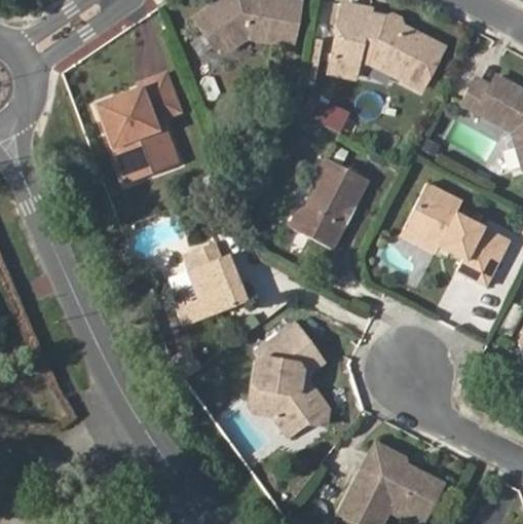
[(275,8),(275,3),(257,0),(221,0),(195,19),(215,48),(227,49),(241,42),(287,48),(292,11),(275,8)]
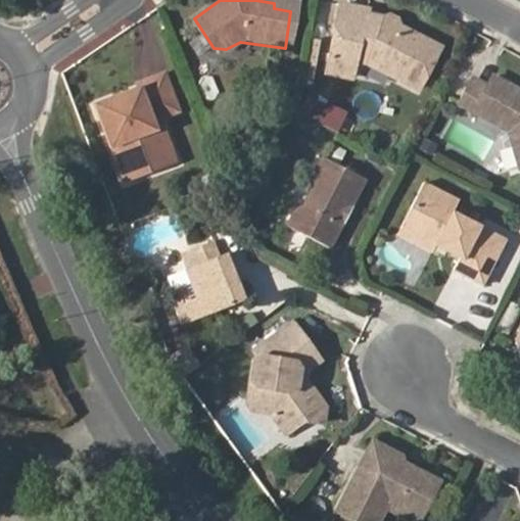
[(290,11),(291,6),(274,3),(274,8),(290,11)]
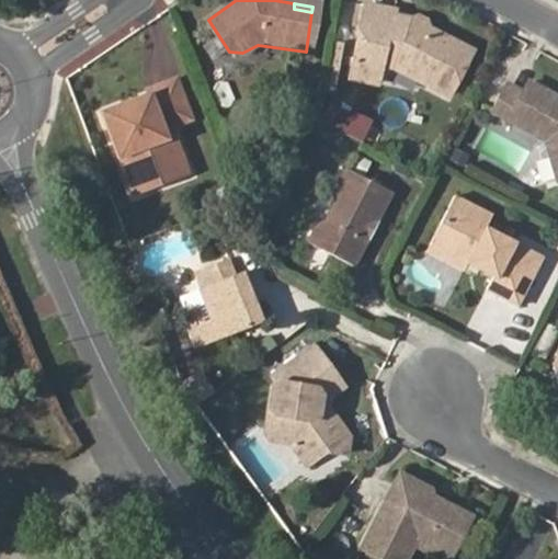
[(389,12),(359,9),(352,49),(365,50),(363,65),(377,67),(390,68),(398,69),(445,92),(465,52),(422,31),(422,26),(411,21),(408,22),(401,22),(398,25),(395,24),(395,18),(389,16),(389,12)]
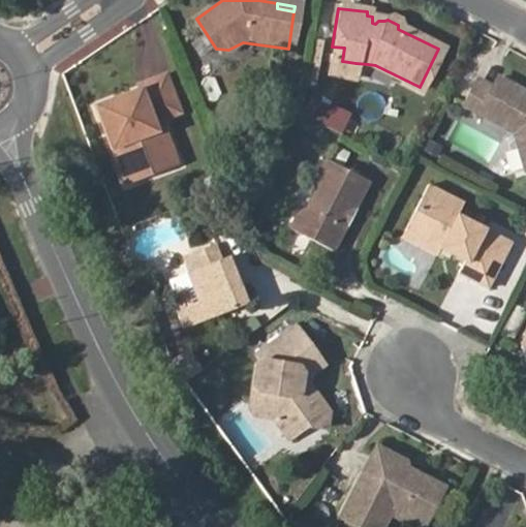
[(327,79),(352,82),(356,63),(342,61),(344,48),(332,47),(327,79)]
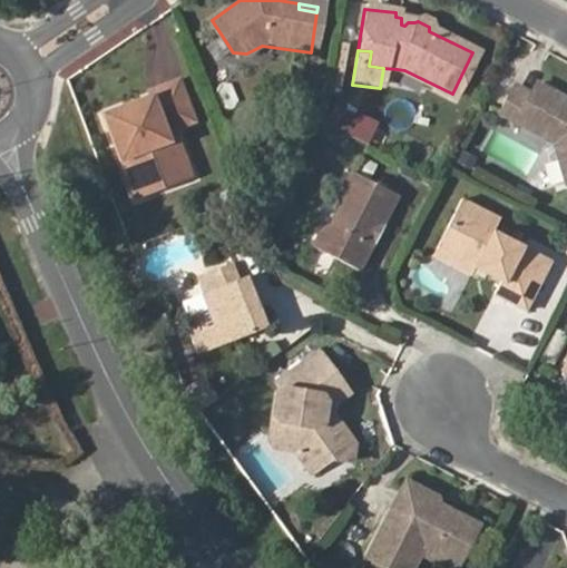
[(172,130),(184,125),(195,120),(182,89),(177,79),(147,91),(149,98),(100,117),(116,153),(125,149),(142,192),(178,177),(163,134),(172,130)]
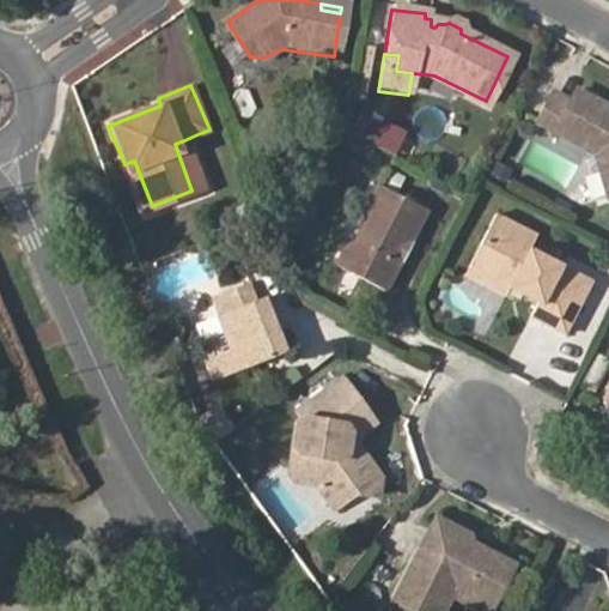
[(571,97),(554,89),(540,118),(600,149),(608,182),(608,101),(578,85),(571,97)]
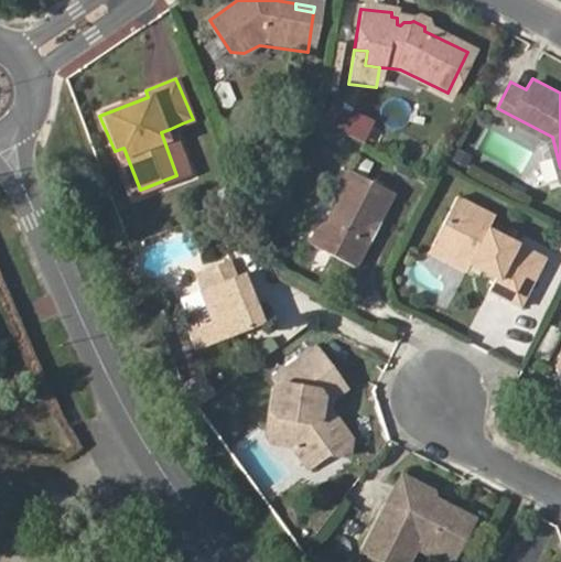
[(336,106),(331,125),(373,137),(378,118),(336,106)]
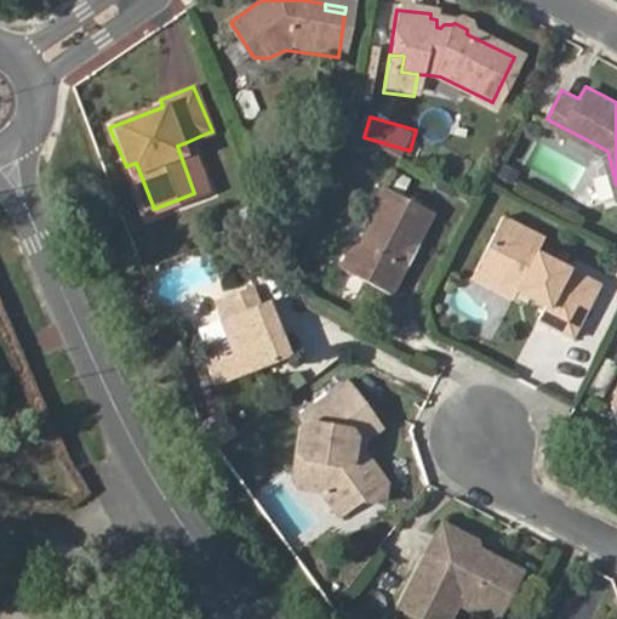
[(194,193),(203,189),(187,142),(177,146),(194,193)]
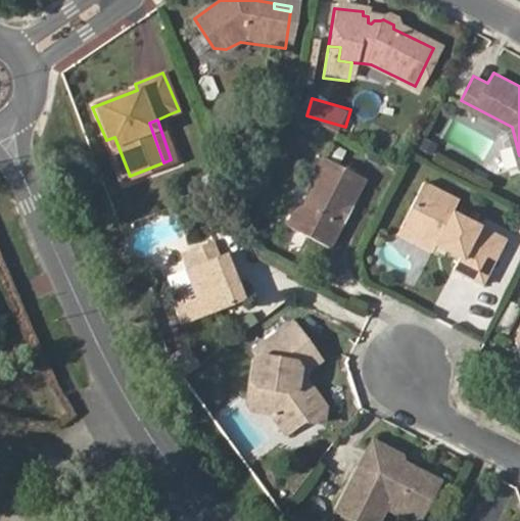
[(434,150),(438,141),(426,134),(421,143),(434,150)]
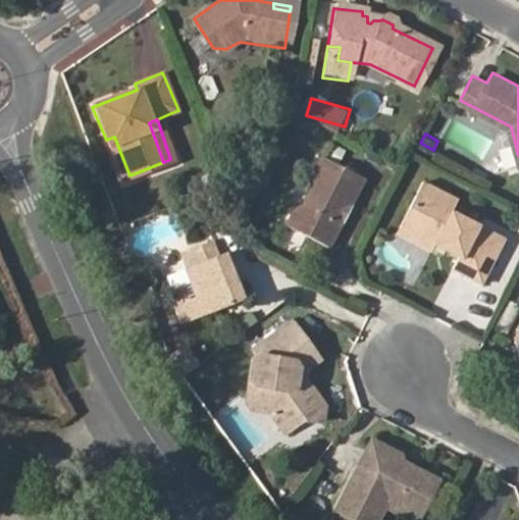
[(121,178),(130,175),(114,137),(106,140),(121,178)]
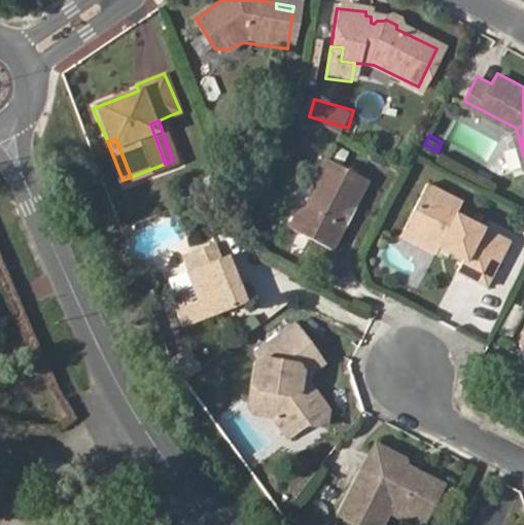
[(336,252),(370,180),(325,158),(314,180),(318,183),(313,195),(307,193),(287,228),(336,252)]
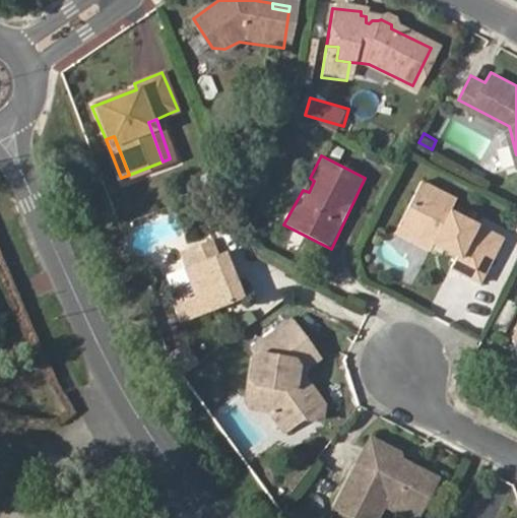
[(443,189),(425,181),(417,194),(436,202),(443,189)]
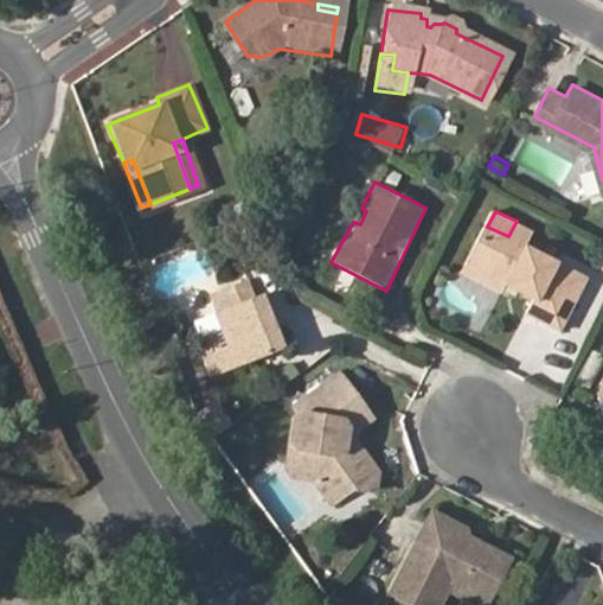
[(517,221),(508,236),(487,227),(468,265),(508,286),(536,300),(530,312),(565,330),(590,276),(532,248),(539,233),(517,221)]
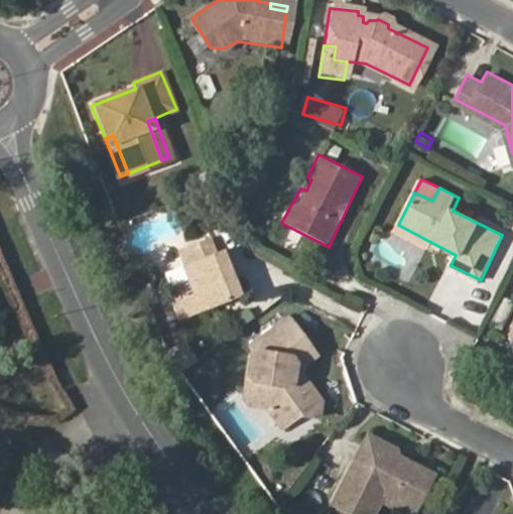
[(395,232),(429,248),(432,243),(398,225),(395,232)]
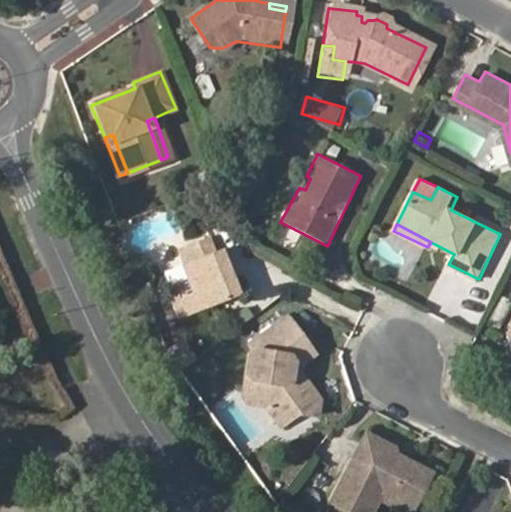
[(218,251),(212,236),(198,241),(186,246),(182,248),(186,257),(189,263),(187,265),(185,266),(187,273),(195,293),(189,296),(188,296),(185,297),(189,308),(191,313),(203,308),(242,290),(224,248),(218,251)]
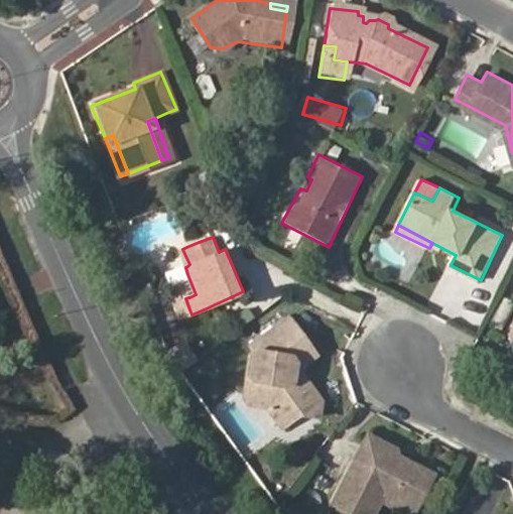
[(182,282),(177,284),(171,287),(176,302),(178,301),(179,300),(185,298),(188,297),(182,282)]
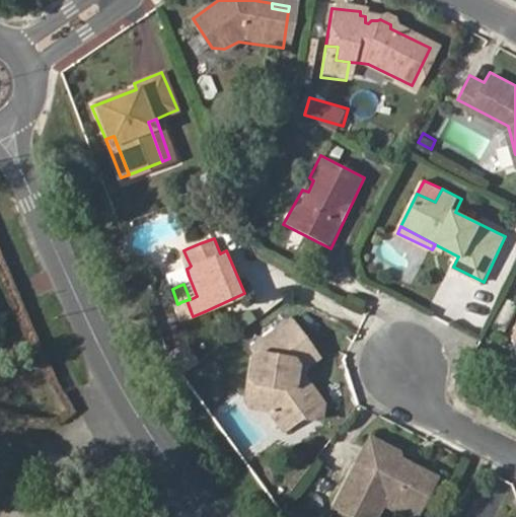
[(193,316),(191,311),(187,300),(180,302),(188,319),(192,317),(193,316)]
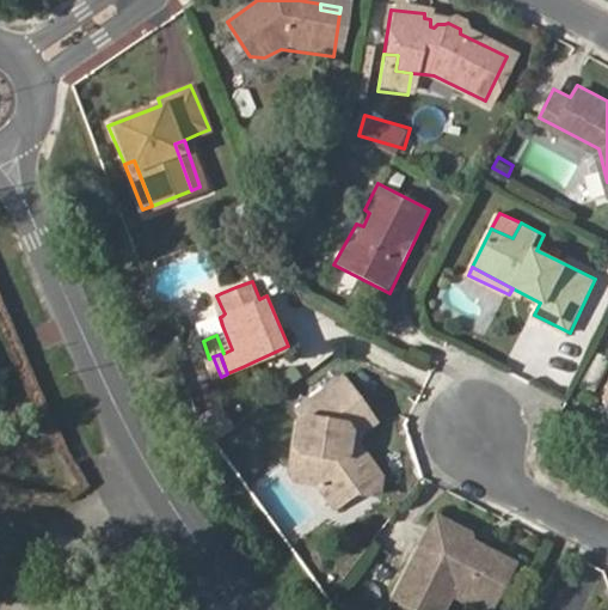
[(354,434),(370,425),(343,379),(296,407),(301,416),(294,420),(283,469),(288,477),(309,481),(325,507),(347,493),(368,499),(374,480),(362,462),(356,465),(343,446),(345,433),(354,434)]
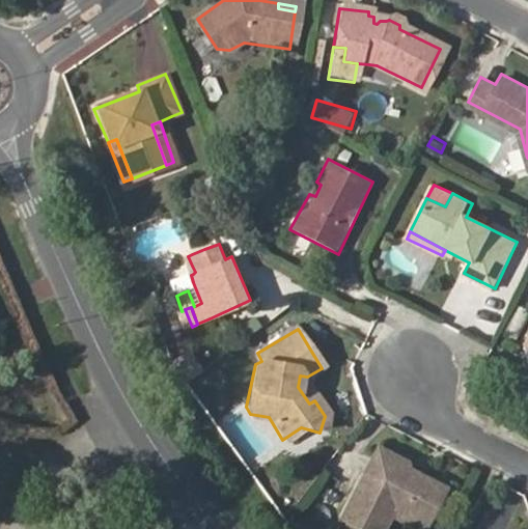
[(314,400),(305,387),(307,377),(300,376),(298,387),(309,404),(314,400)]
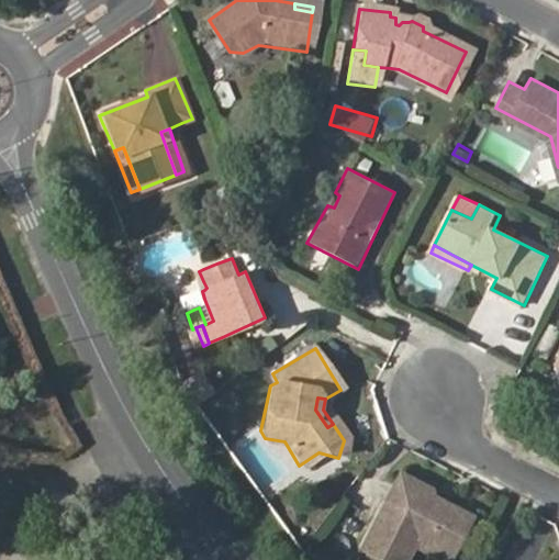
[(436,488),(406,472),(368,547),(392,559),(410,559),(418,544),(422,537),(436,542),(446,539),(462,548),(479,516),(446,499),(439,499),(436,488)]
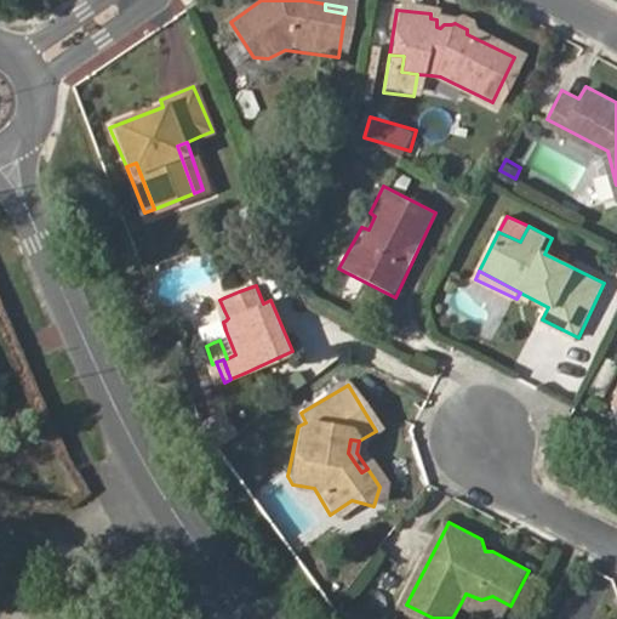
[(462,601),(497,618),(503,618),(510,606),(492,596),(481,600),(466,594),(462,601)]
